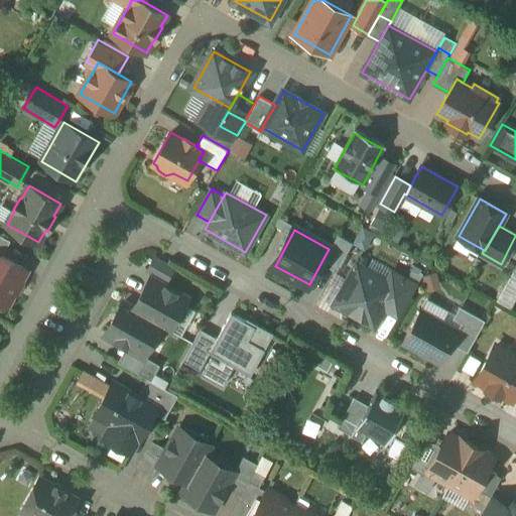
[(11,240),(0,234),(0,254),(2,255),(11,240)]
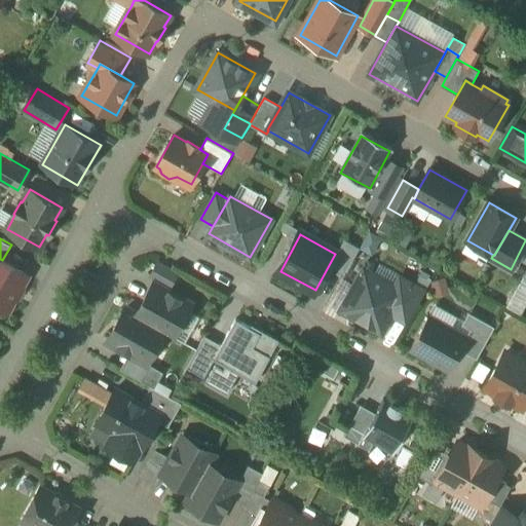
[(2,260),(0,259),(0,306),(6,310),(27,274),(2,260)]
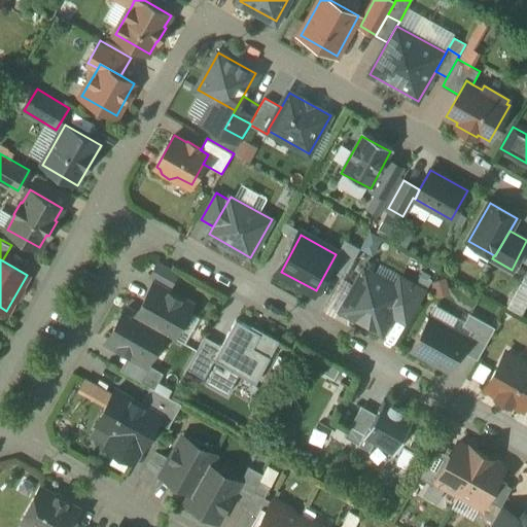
[(177,274),(157,264),(151,275),(171,285),(177,274)]
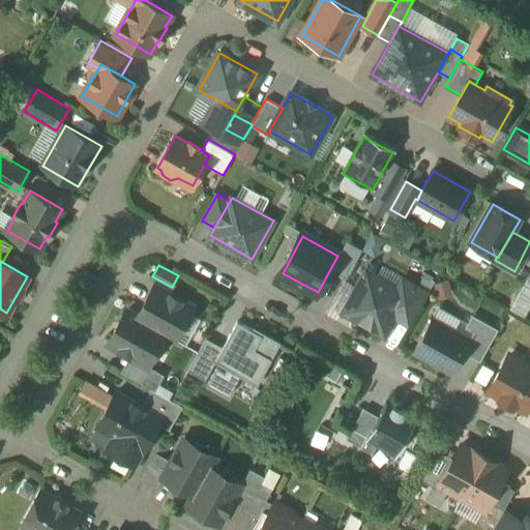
[(398,288),(367,271),(345,311),(384,333),(393,318),(405,298),(407,294),(398,288)]
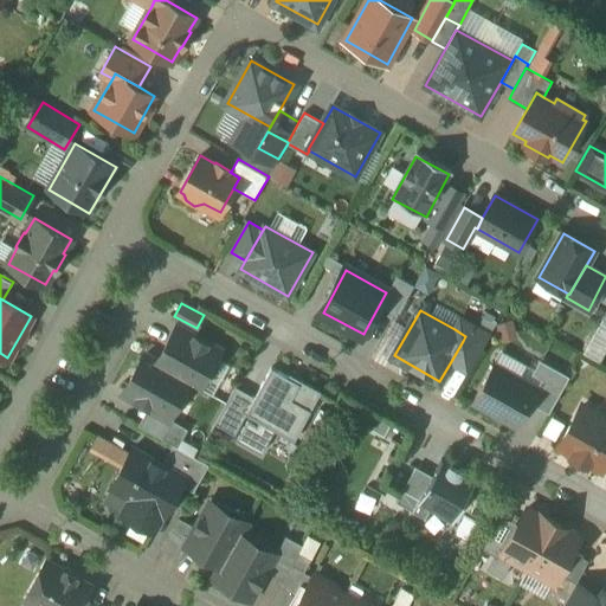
[(490,335),(461,318),(455,329),(465,336),(463,341),(481,350),(490,335)]
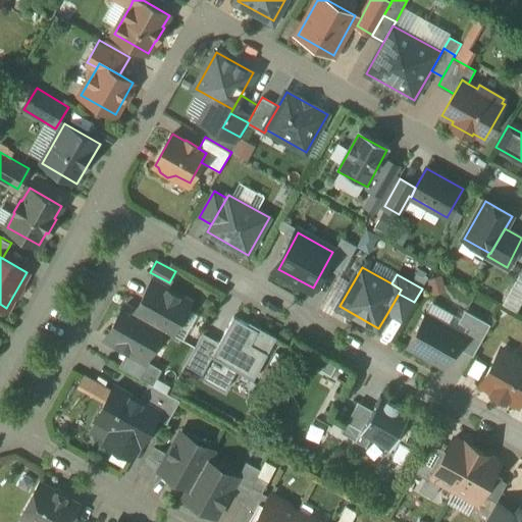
[(136,311),(161,327),(171,333),(190,302),(153,280),(136,311)]
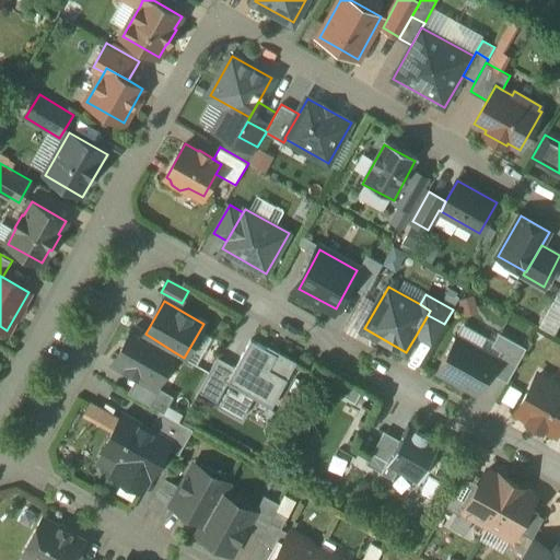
[(428,315),(416,336),(433,345),(444,324),(428,315)]
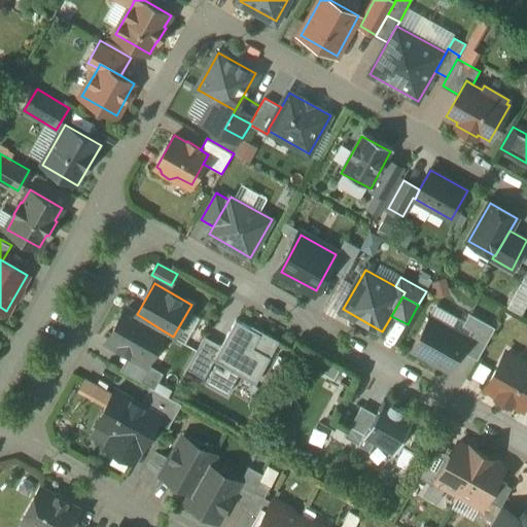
[(145,361),(163,330),(137,314),(126,308),(108,341),(131,353),(145,361)]
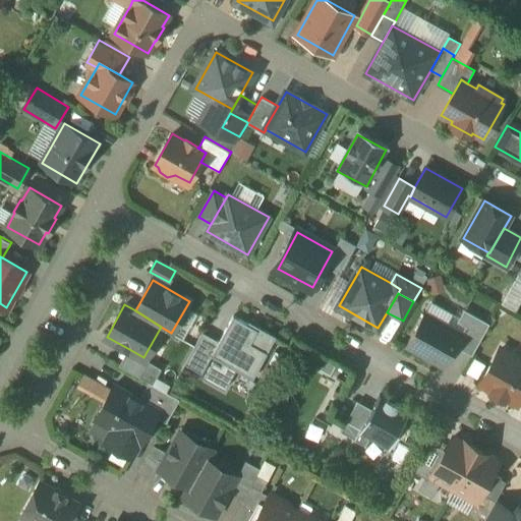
[(466,326),(461,335),(463,335),(456,346),(472,355),(490,324),(464,309),(458,322),(466,326)]
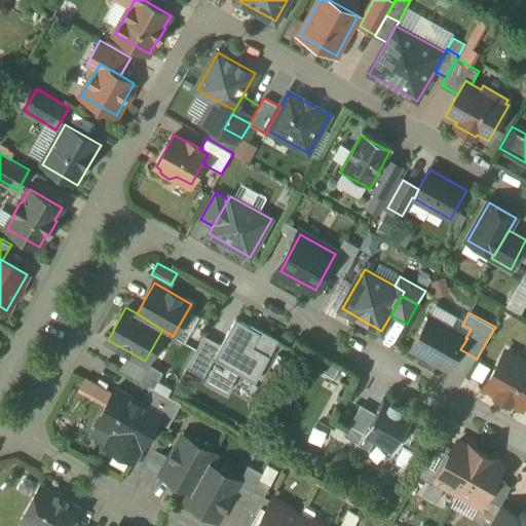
[(465,338),(428,316),(411,347),(450,369),(460,349),(467,338),(465,338)]
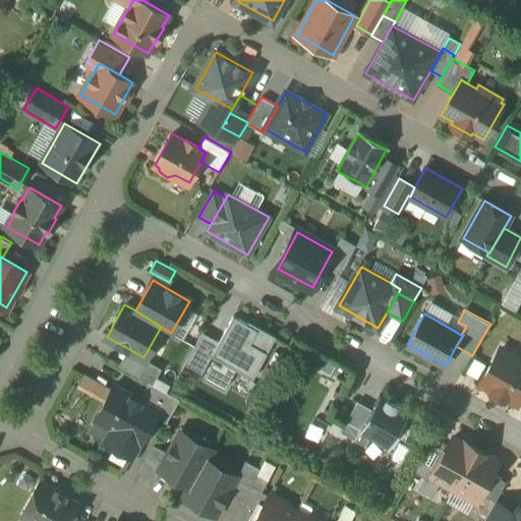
[(235,317),(214,356),(252,379),(274,340),(235,317)]
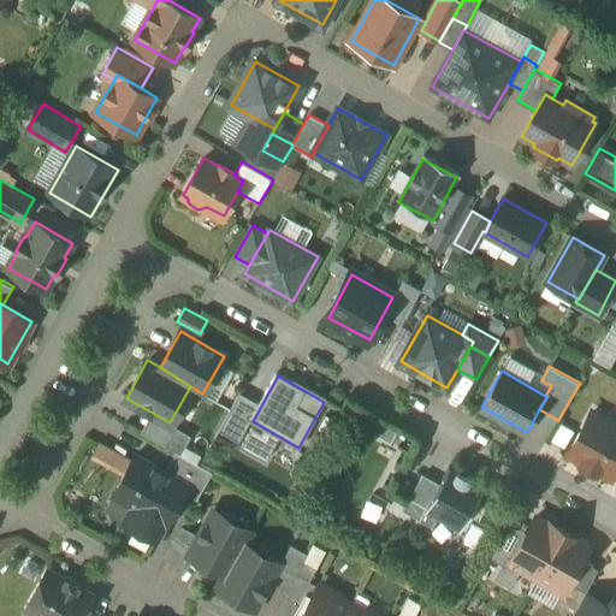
[(170,422),(153,413),(142,431),(166,444),(176,426),(170,422)]
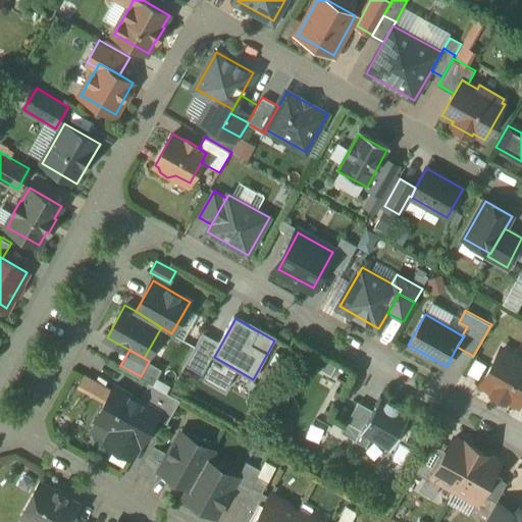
[(521,360),(507,352),(497,369),(490,366),(481,382),(493,388),(491,392),(506,400),(508,397),(519,404),(521,399),(521,360)]
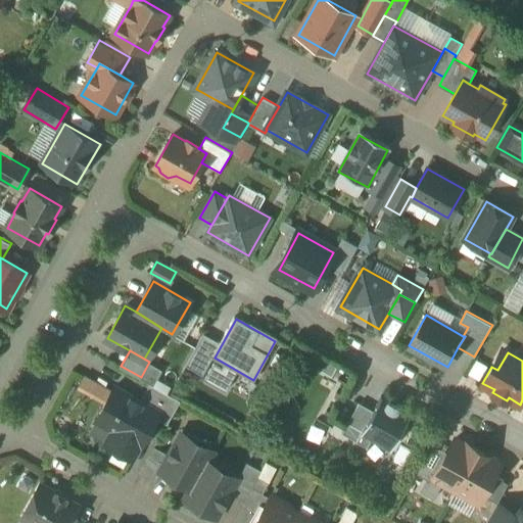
[(162,369),(149,362),(141,377),(150,383),(154,385),(162,369)]
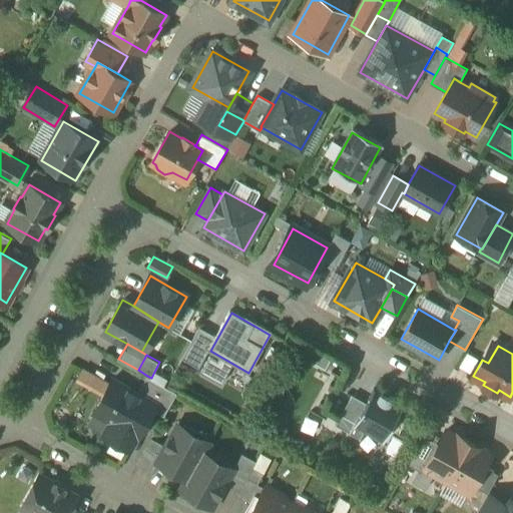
[(151,378),(147,376),(137,393),(157,404),(154,409),(164,415),(177,392),(151,378)]
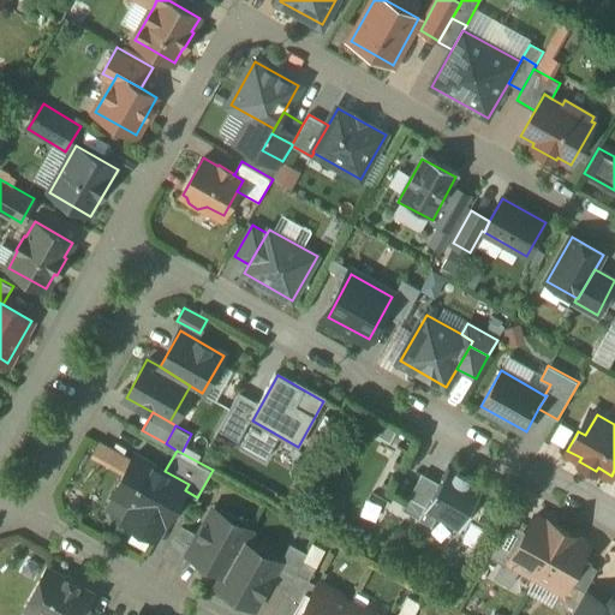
[(165,471),(135,454),(113,493),(135,503),(125,520),(155,537),(165,520),(167,521),(185,490),(189,484),(165,471)]
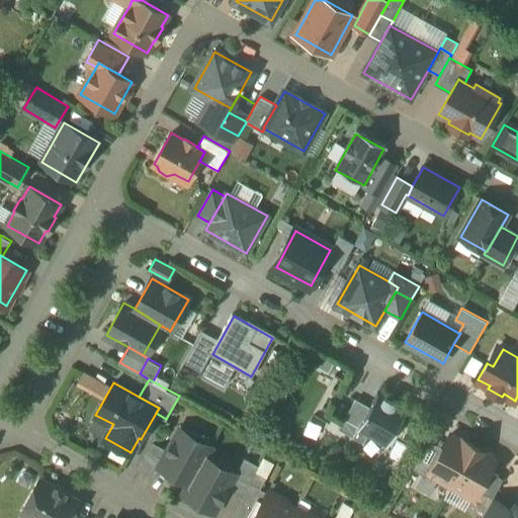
[(408,409),(377,392),(359,426),(357,428),(368,434),(386,444),(385,444),(387,445),(408,409)]
